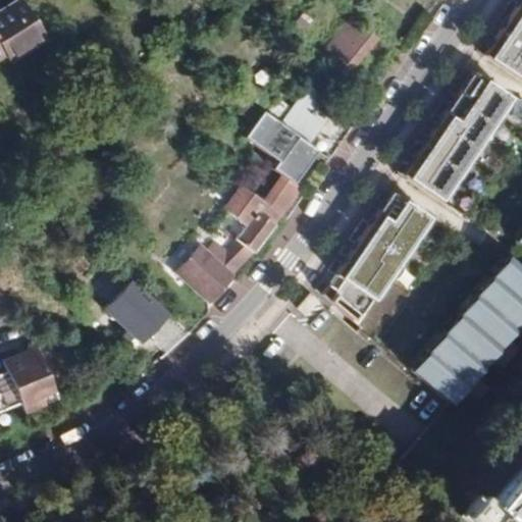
[(521,80),(521,0),(483,55),(521,81),(521,80)]
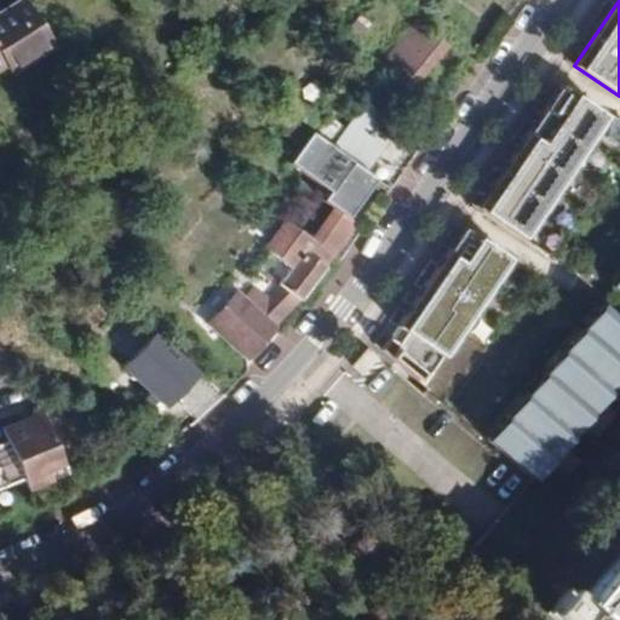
[(0,84),(15,76),(19,82),(63,56),(34,10),(0,29),(0,84)]
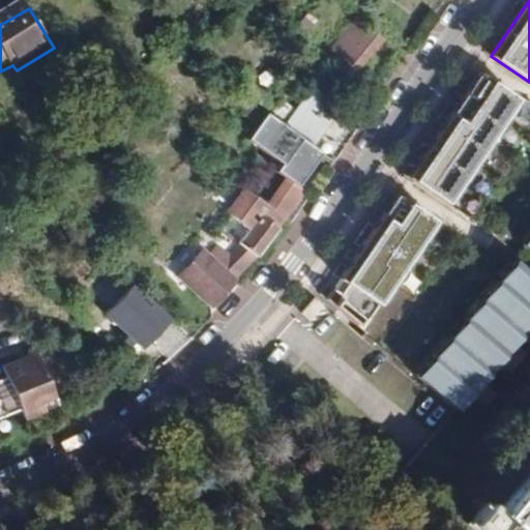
[(379,36),(364,26),(336,64),(351,75),(379,36)]
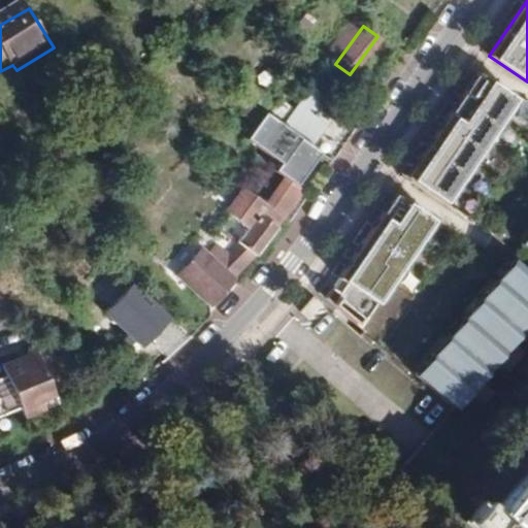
[(516,98),(477,73),(407,177),(447,203),(516,98)]
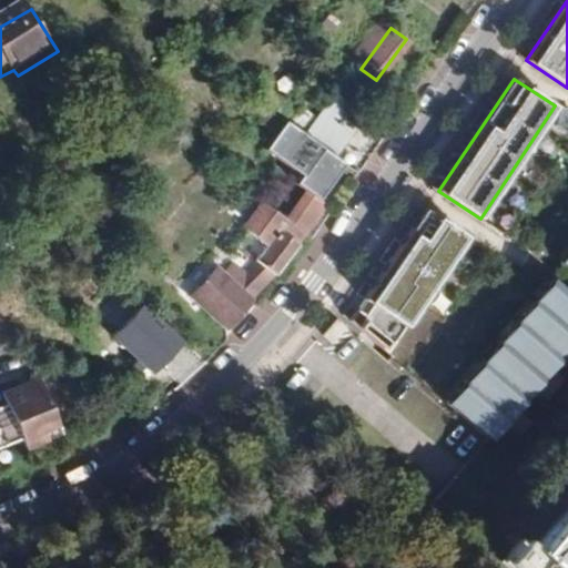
[(377,89),(371,98),(385,109),(392,100),(377,89)]
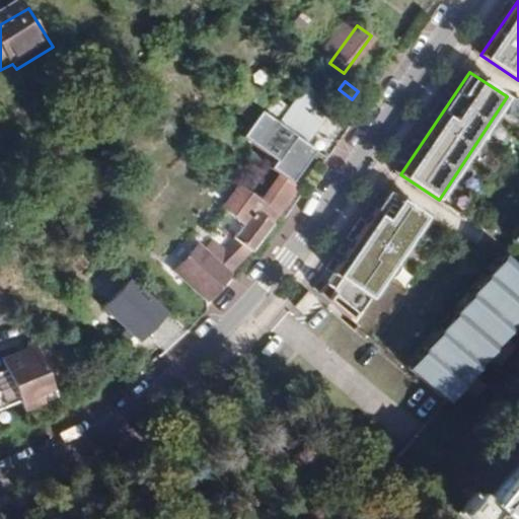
[(269,92),(256,108),(276,123),(305,143),(326,159),(332,151),(335,147),(313,132),(329,105),(302,85),(288,105),(269,92)]
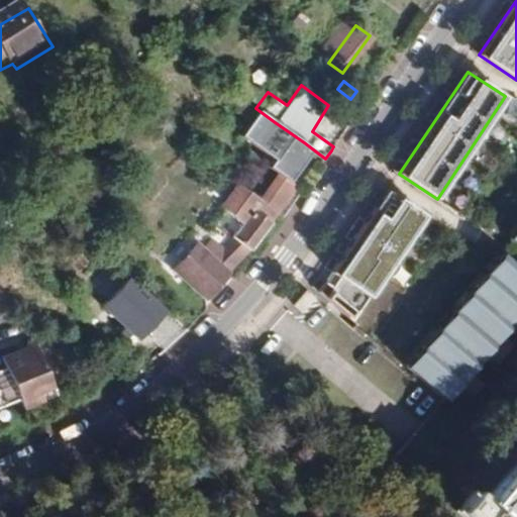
[(304,142),(275,122),(257,147),(286,168),(304,142)]
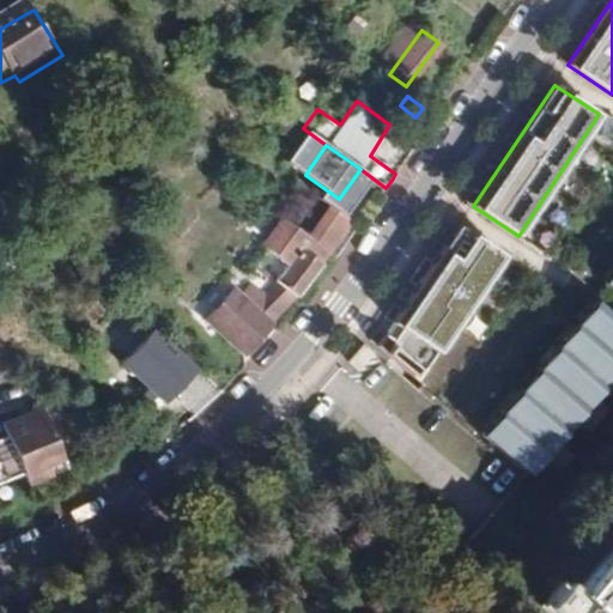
[(293,204),(284,218),(304,234),(315,219),(293,204)]
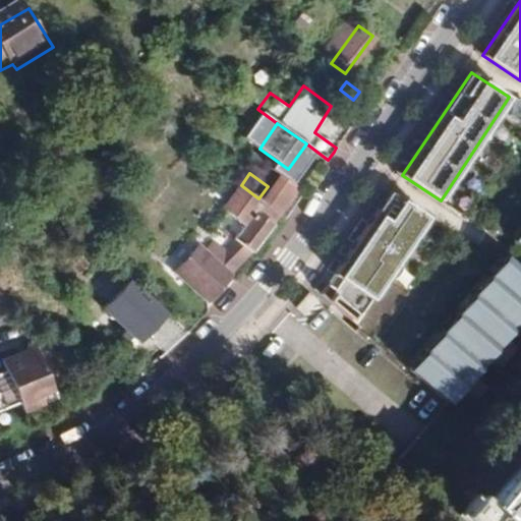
[(279,182),(264,203),(282,216),(286,220),(291,213),(298,203),(300,199),(279,182)]
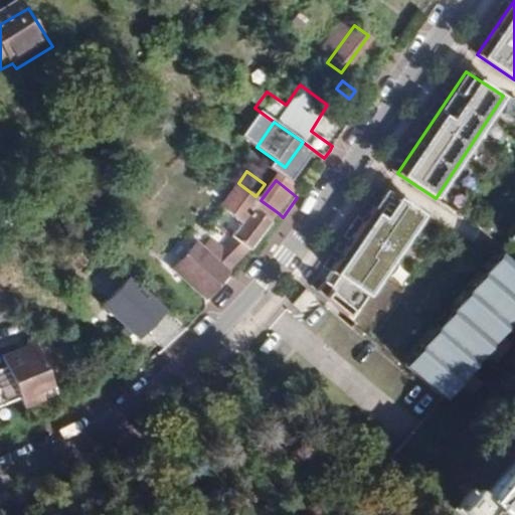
[(238,183),(220,207),(239,226),(219,247),(208,238),(202,245),(228,269),(247,248),(248,249),(279,213),(261,200),(255,196),(238,183)]
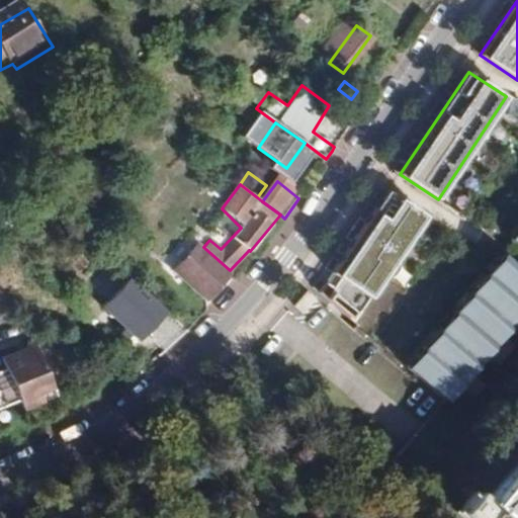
[(427,217),(389,191),(334,273),(343,281),(335,290),(328,285),(321,294),(356,323),(427,217)]
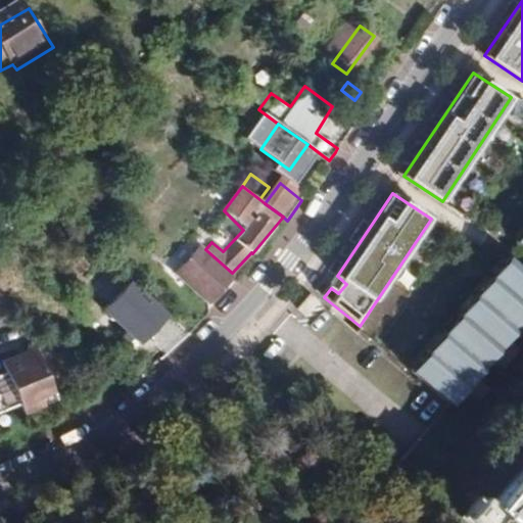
[(203,251),(197,247),(175,272),(207,301),(230,277),(229,276),(232,273),(205,249),(203,251)]
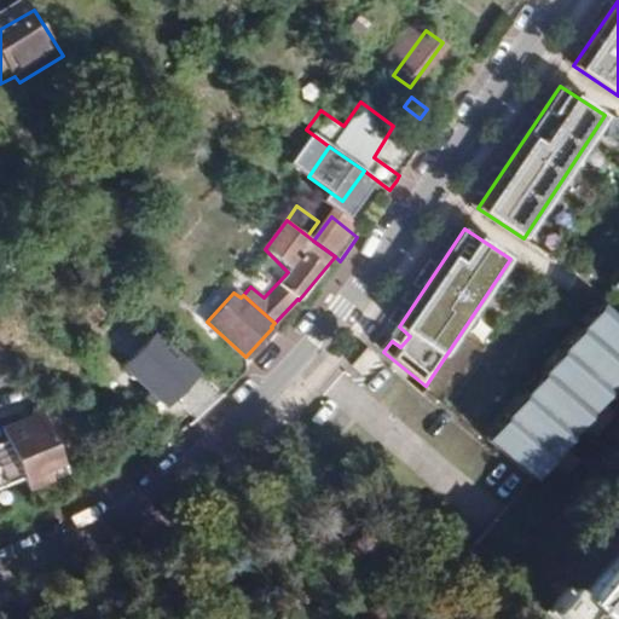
[(618,381),(618,318),(605,306),(491,441),(537,480),(618,381)]
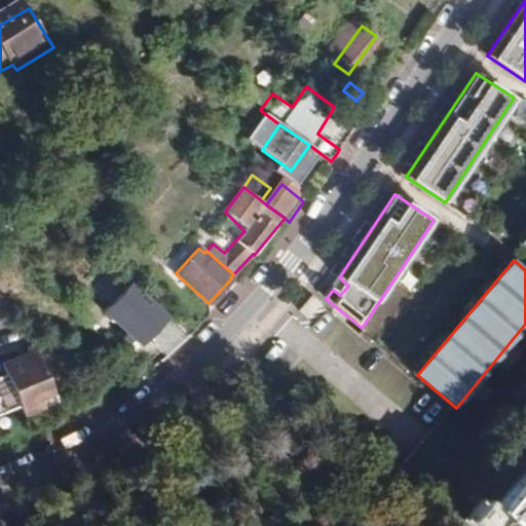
[(136,291),(110,318),(138,344),(144,338),(166,359),(191,335),(167,313),(163,316),(136,291)]
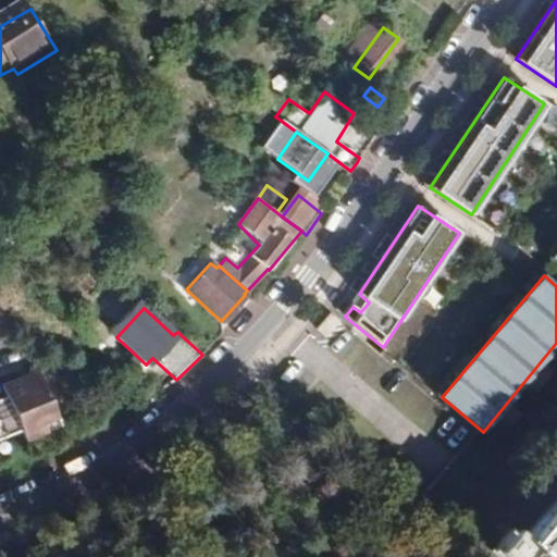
[(342,323),(333,316),(320,331),(329,338),(342,323)]
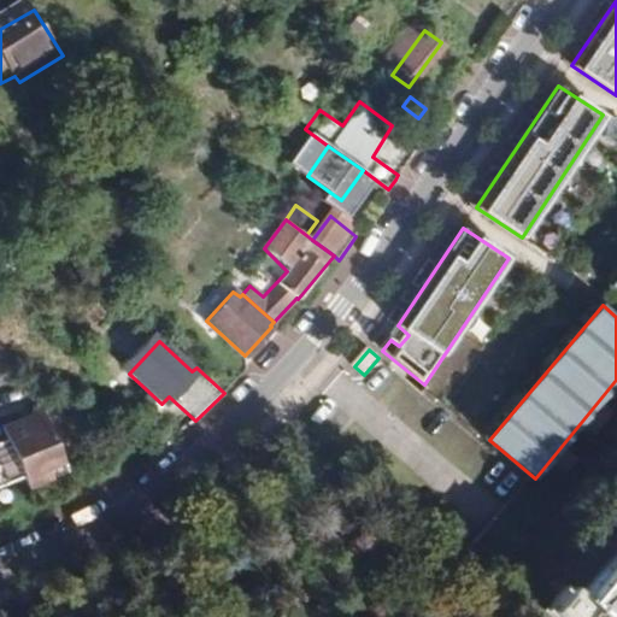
[(45,471),(60,465),(39,415),(25,419),(30,432),(23,435),(18,423),(0,430),(0,432),(5,444),(0,445),(0,486),(19,479),(24,492),(50,482),(45,471)]
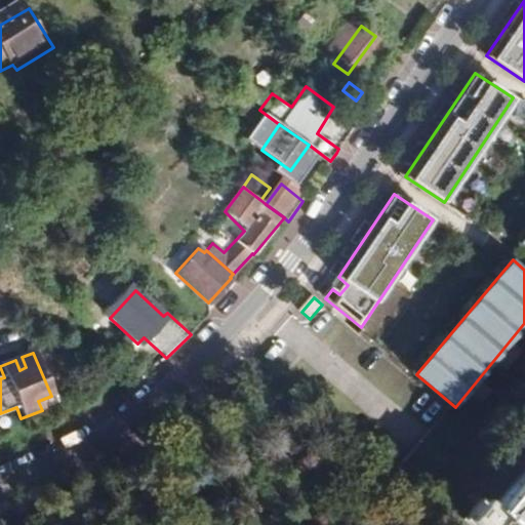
[(22,357),(15,360),(19,370),(26,367),(22,357)]
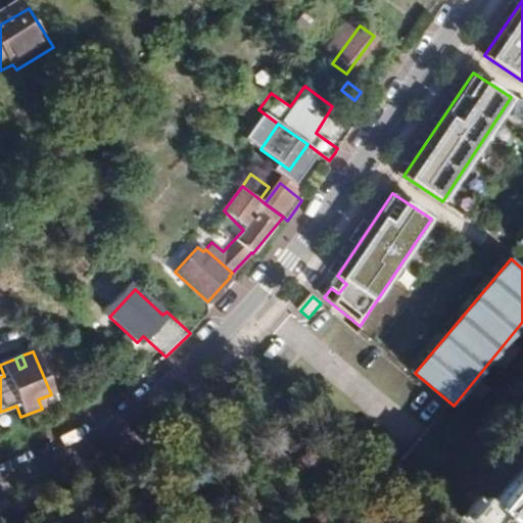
[(51,394),(38,399),(42,409),(55,402),(51,394)]
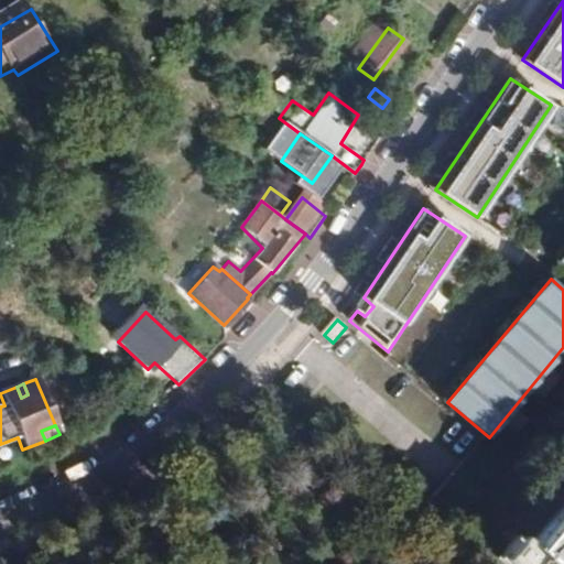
[(563,563),(563,503),(538,535),(531,544),(554,563),(563,563)]
